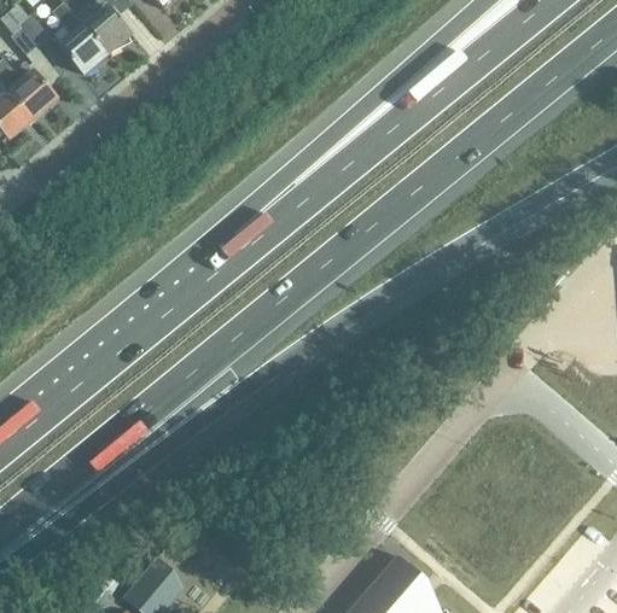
[(108,53),(81,22),(64,1),(62,3),(60,0),(56,0),(51,4),(54,9),(52,10),(69,30),(58,40),(62,44),(60,45),(83,73),(108,53)]
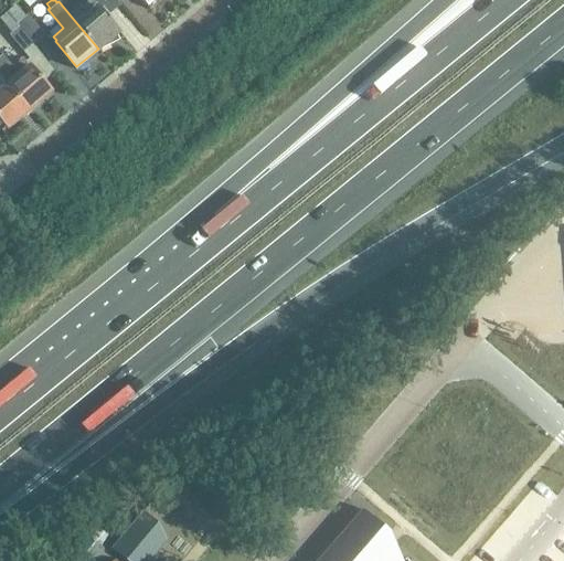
[(74,20),(98,49),(119,30),(107,16),(123,2),(120,0),(88,0),(83,4),(86,9),(74,20)]
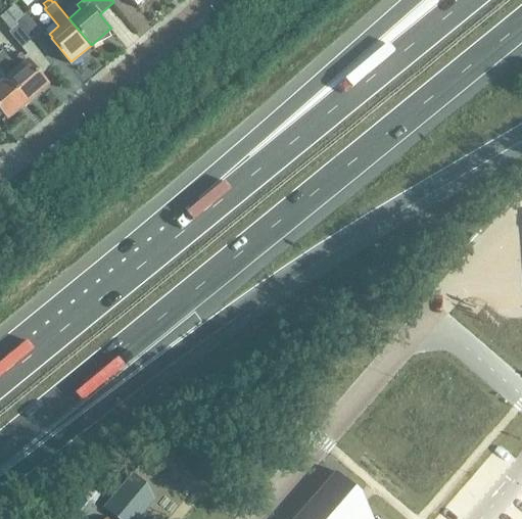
[(15,2),(7,9),(32,38),(41,30),(27,12),(25,13),(15,2)]
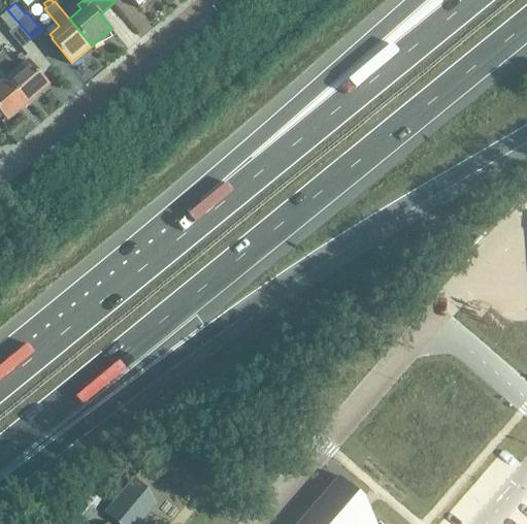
[(32,38),(7,9),(0,14),(11,29),(9,30),(12,33),(23,45),(32,38)]
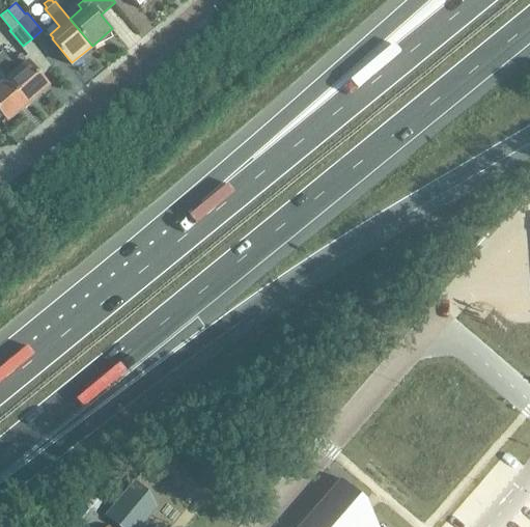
[(111,32),(70,68),(81,81),(122,46),(111,32)]
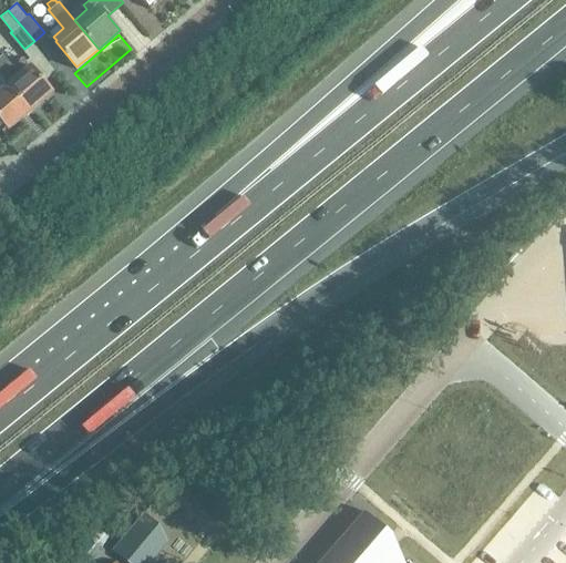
[(13,64),(3,52),(0,54),(0,72),(8,81),(9,83),(30,106),(51,89),(43,79),(30,62),(29,63),(27,60),(23,55),(13,64)]
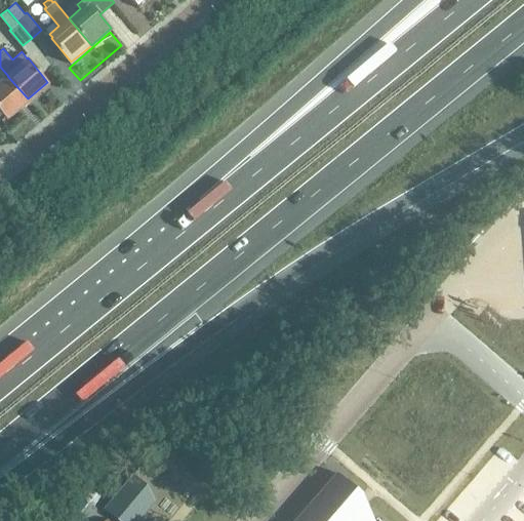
[(0,81),(0,107),(7,116),(28,98),(8,77),(7,75),(0,81)]
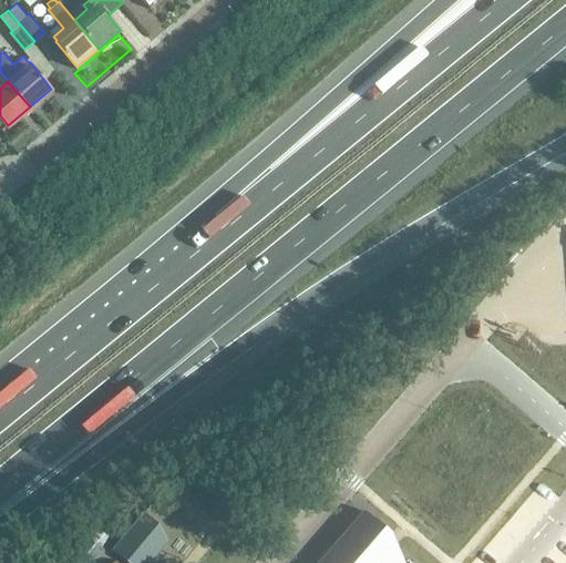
[(565,474),(559,470),(549,482),(564,494),(565,492),(565,474)]
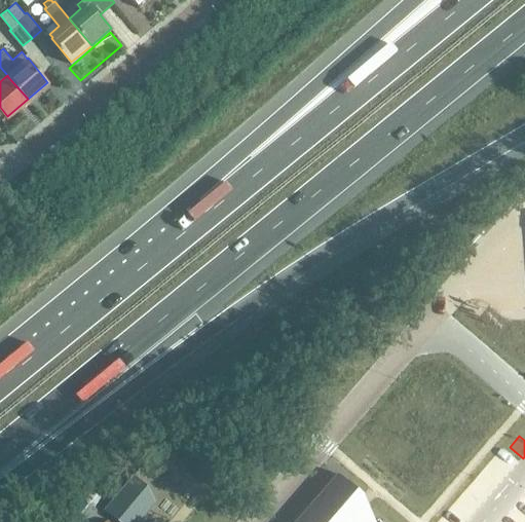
[(76,521),(139,521),(155,504),(129,481),(101,513),(88,502),(73,519),(76,521)]
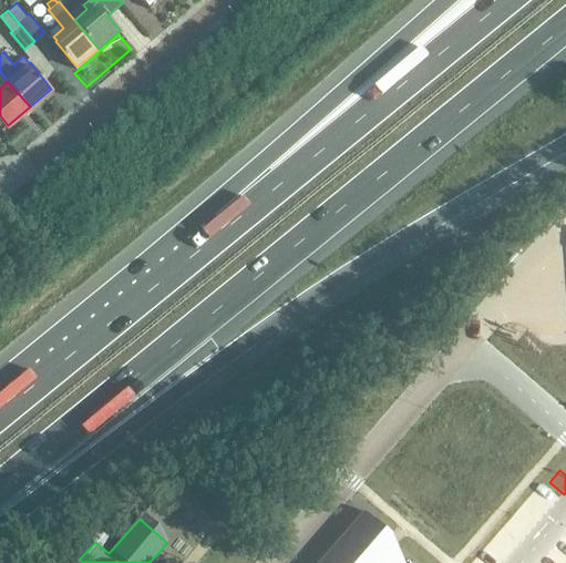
[(387,562),(386,561),(392,554),(353,520),(316,562),(387,562)]
